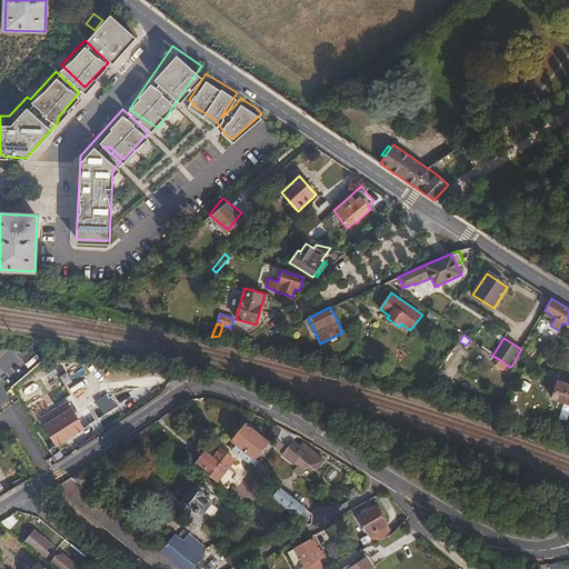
[(492,356),(486,350),(481,357),(487,360),(490,362),(491,362),(495,357),(492,356)]
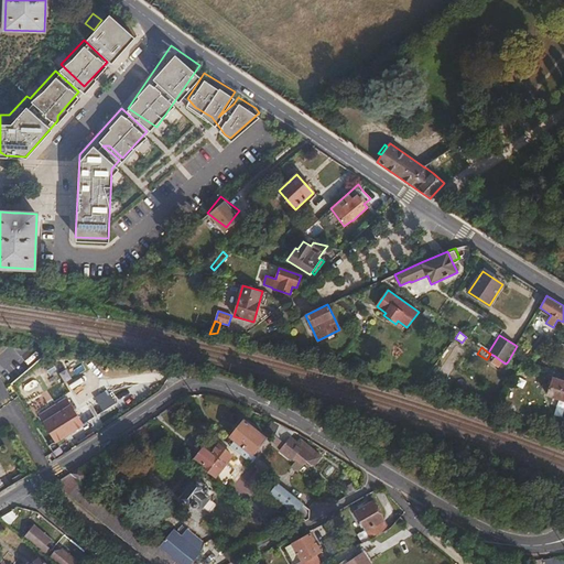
[(495,356),(491,361),(499,368),(503,362),(495,356)]
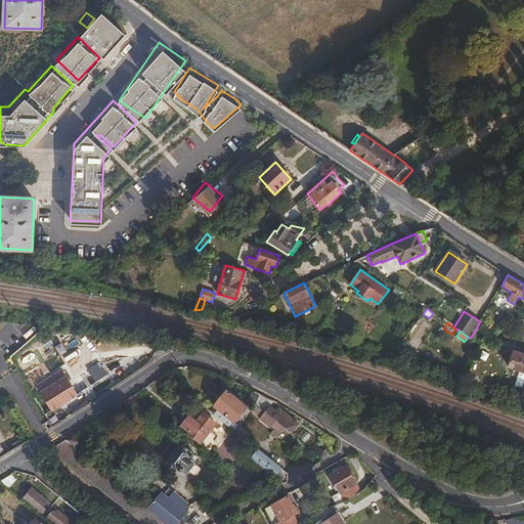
[(473,340),(470,338),(468,337),(464,342),(471,346),(475,341),(473,340)]
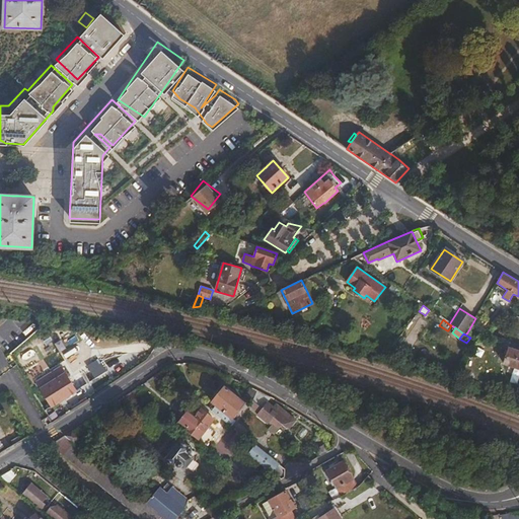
[(504,364),(518,369),(518,350),(509,347),(504,364)]
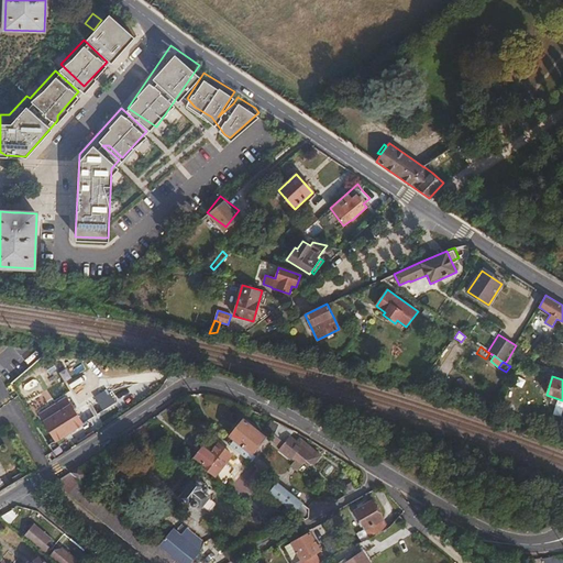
[(70,405),(44,422),(56,441),(83,424),(70,405)]
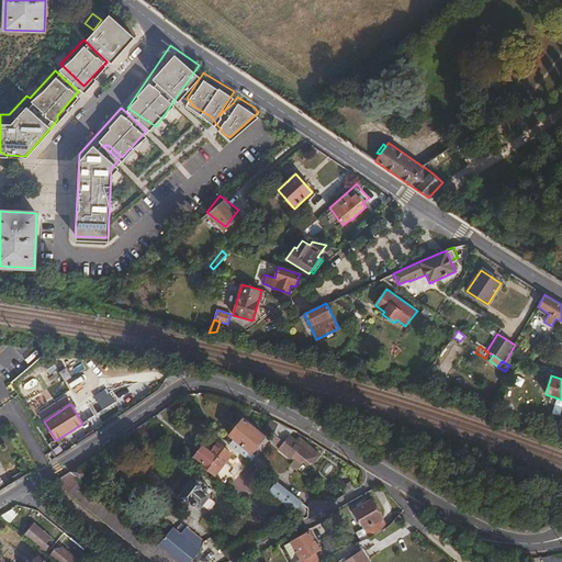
[(233,439),(229,445),(250,461),(254,456),(250,452),(265,436),(244,418),(229,436),(233,439)]
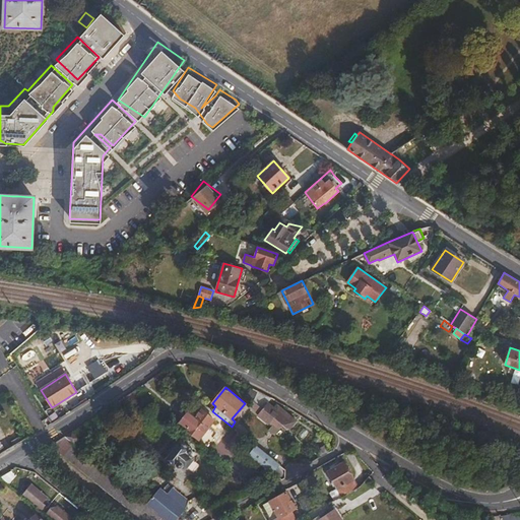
[(263,410),(269,403),(271,399),(258,392),(251,389),(247,396),(254,400),(253,401),(250,405),(259,413),(262,409),(263,410)]
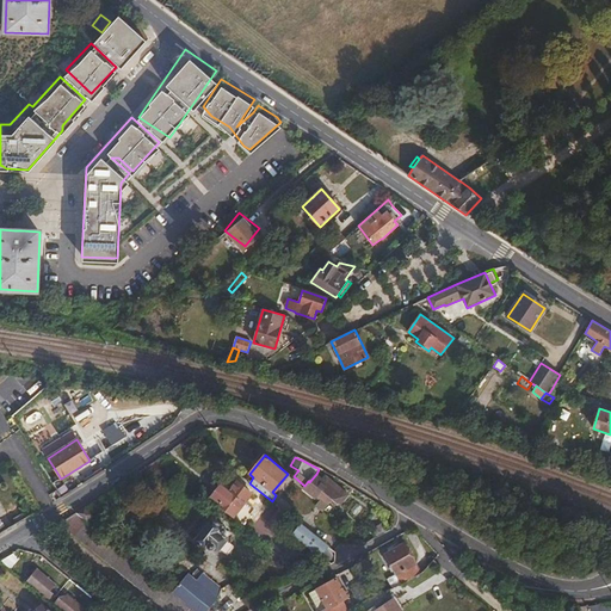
[(321,477),(316,474),(309,482),(315,487),(316,487),(321,492),(333,500),(340,506),(349,495),(325,475),(321,477)]
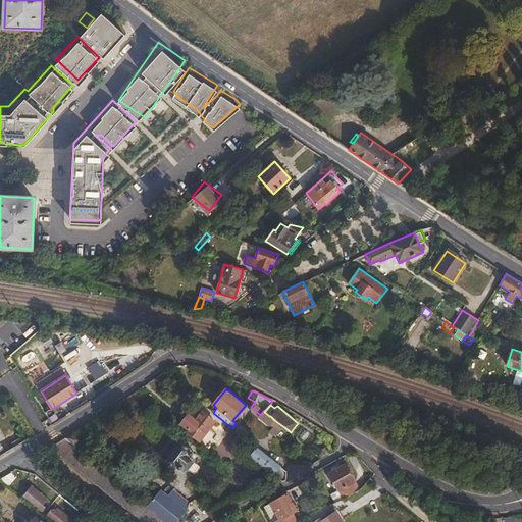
[(189,414),(179,425),(200,440),(205,434),(214,421),(202,411),(196,419),(189,414)]
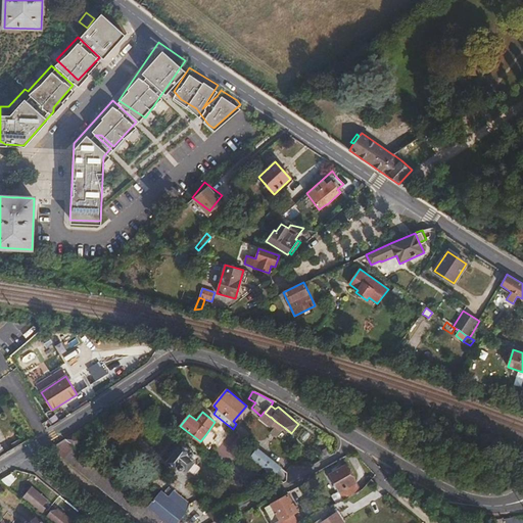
[(270,417),(265,413),(264,412),(260,416),(259,416),(272,425),(275,421),(271,417),(270,417)]
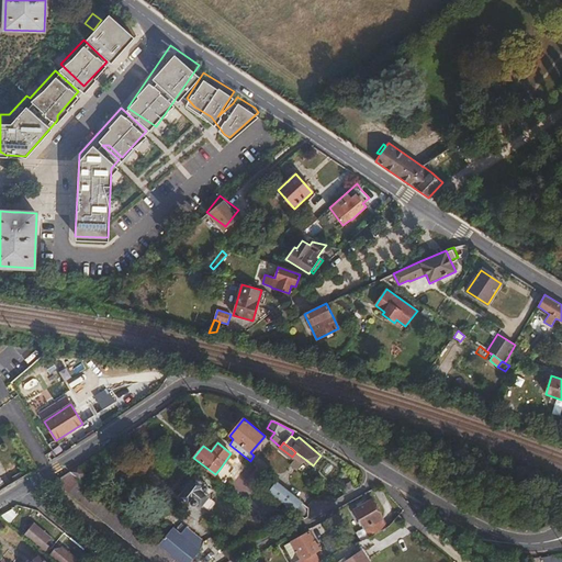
[(303,463),(306,460),(295,452),(292,457),(291,458),(293,460),(290,464),(298,470),(303,463)]
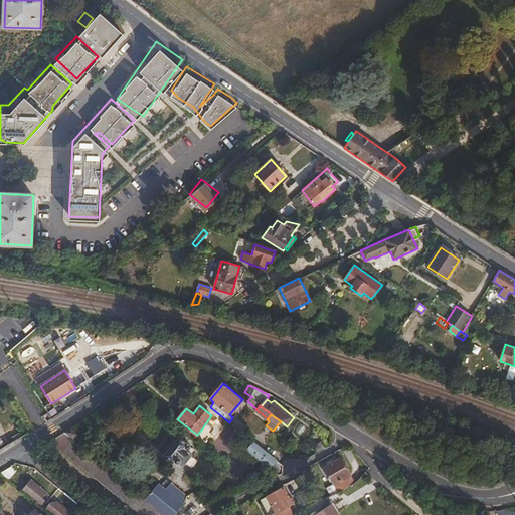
[(71,427),(64,433),(73,440),(80,436),(76,432),(71,427)]
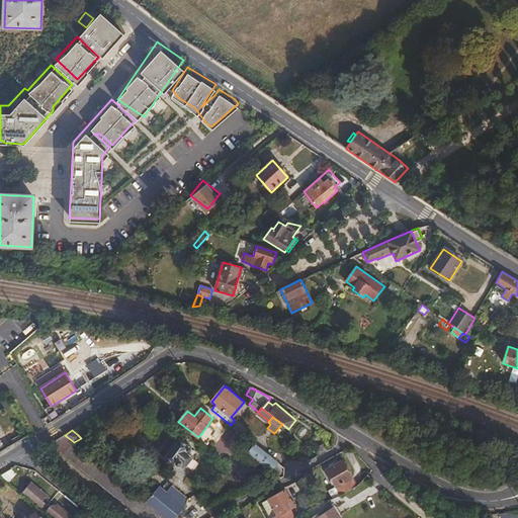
[(163,517),(64,436),(51,444),(100,485),(141,517),(163,517)]
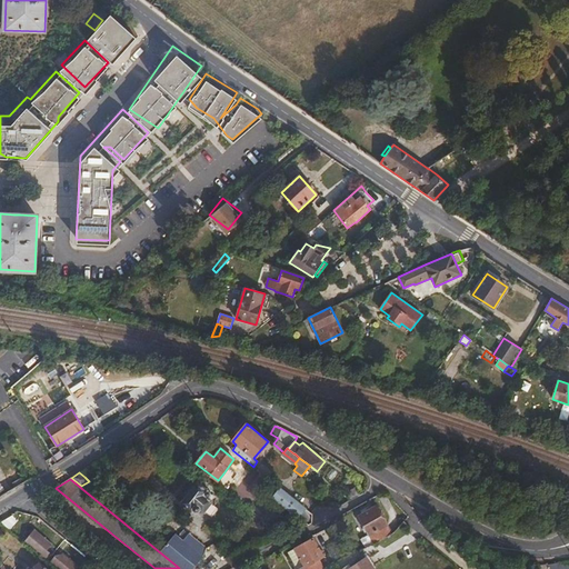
[(198,482),(181,503),(191,512),(193,510),(196,512),(198,512),(201,512),(205,512),(211,502),(211,501),(211,498),(210,497),(210,496),(211,496),(211,495),(211,493),(211,492),(210,492),(210,491),(209,491),(209,490),(198,482)]
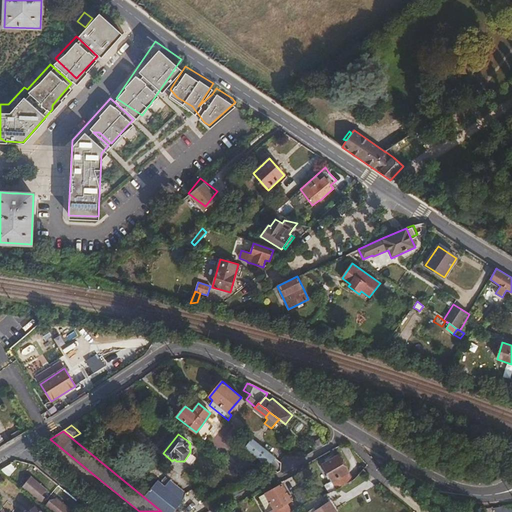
[(239,443),(277,473),(281,471),(288,467),(246,434),(239,443)]
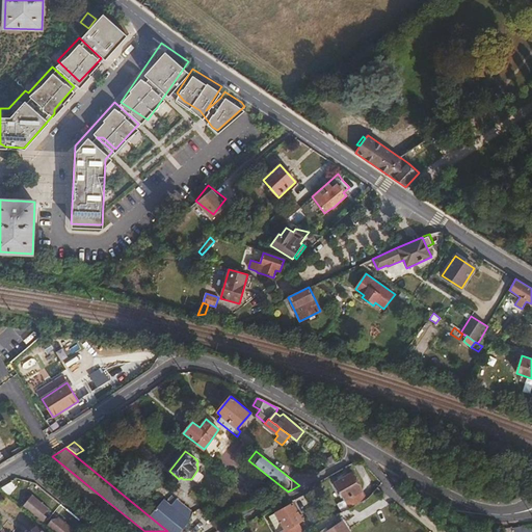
[(330,468),(337,464),(333,456),(325,459),(330,468)]
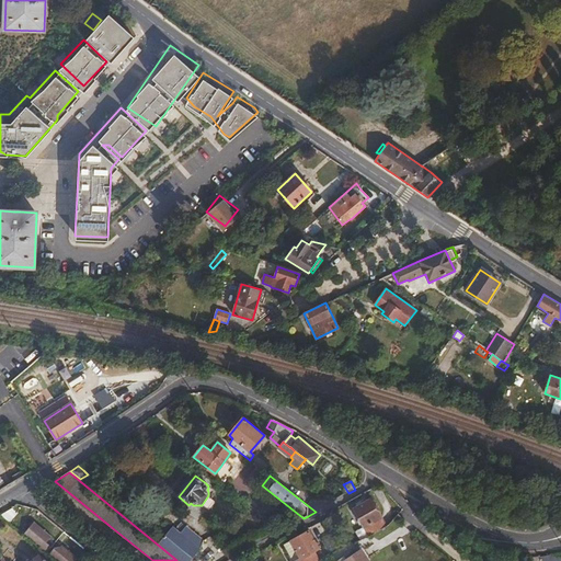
[(369,536),(387,526),(381,518),(370,499),(353,508),(364,527),(367,533),(369,536)]
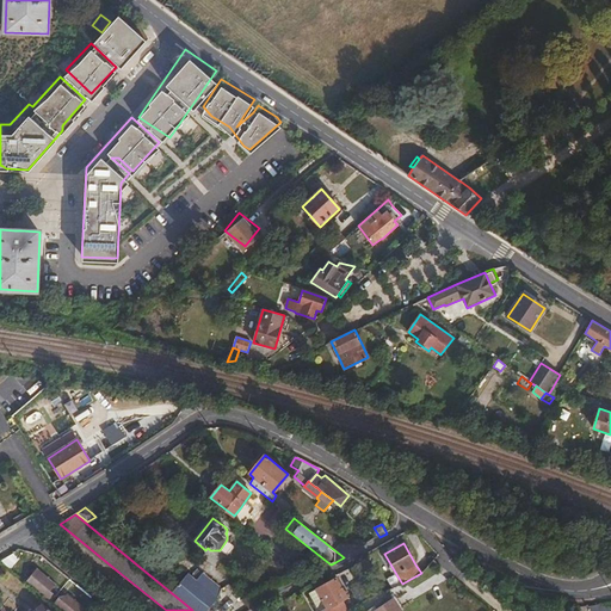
[(25,581),(48,600),(55,593),(51,591),(56,584),(37,568),(25,581)]
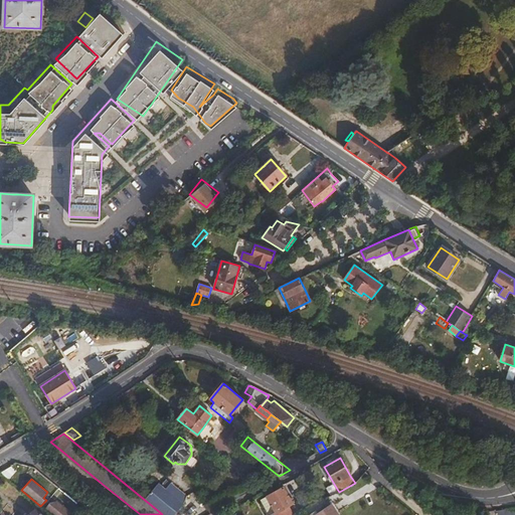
[(145,500),(163,514),(175,514),(184,505),(184,504),(187,496),(171,483),(166,490),(158,484),(145,500)]
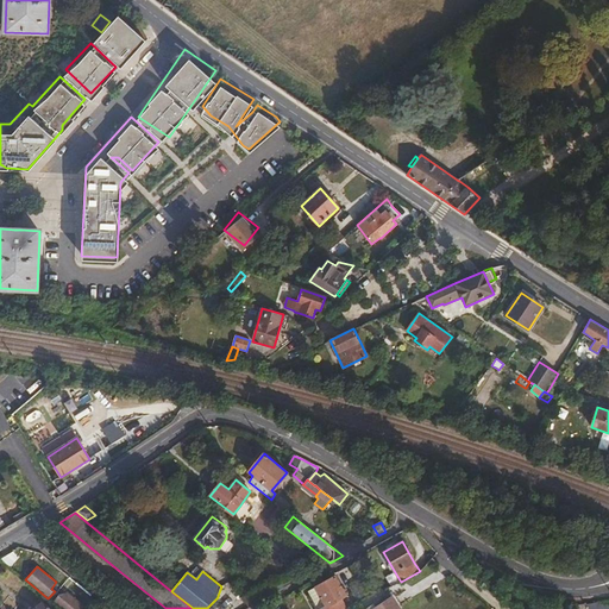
[(391,586),(401,582),(399,578),(395,572),(385,577),(391,586)]
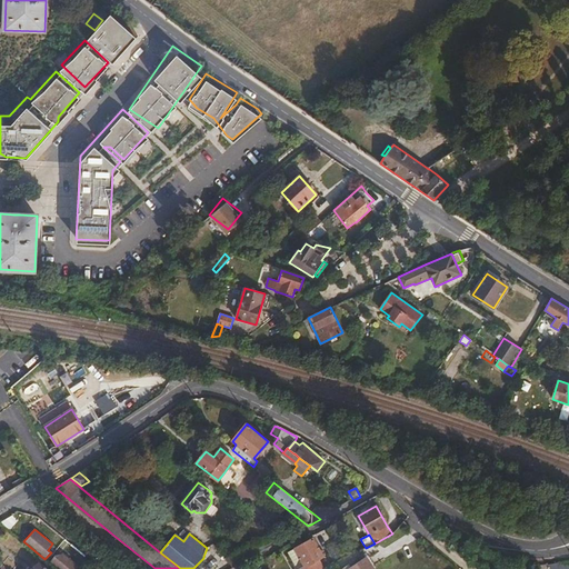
[(262,542),(267,549),(278,542),(275,537),(262,542)]
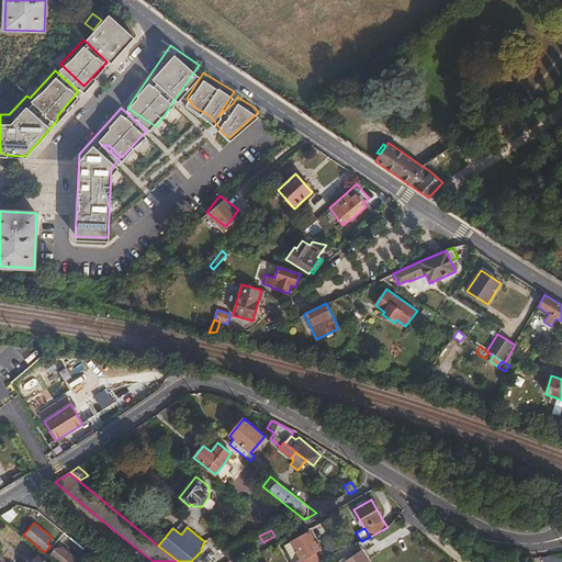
[(322,561),(316,553),(321,550),(310,530),(291,541),(301,559),(294,561),(322,561)]
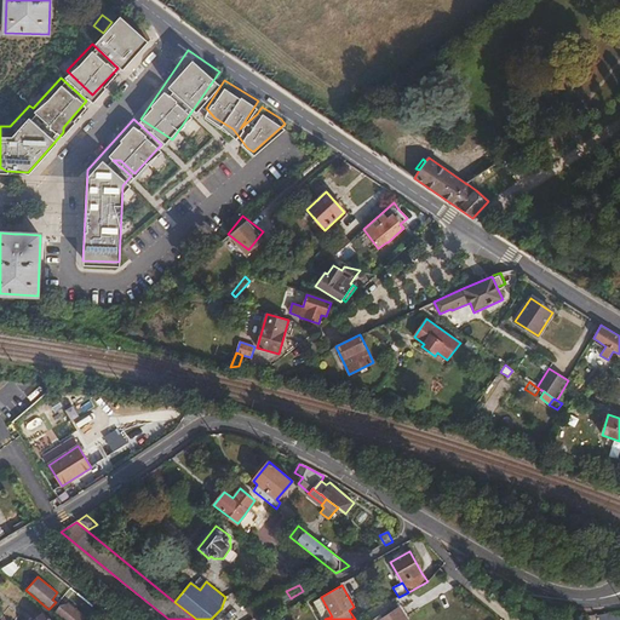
[(374,609),(383,604),(372,586),(363,591),(365,592),(374,609)]
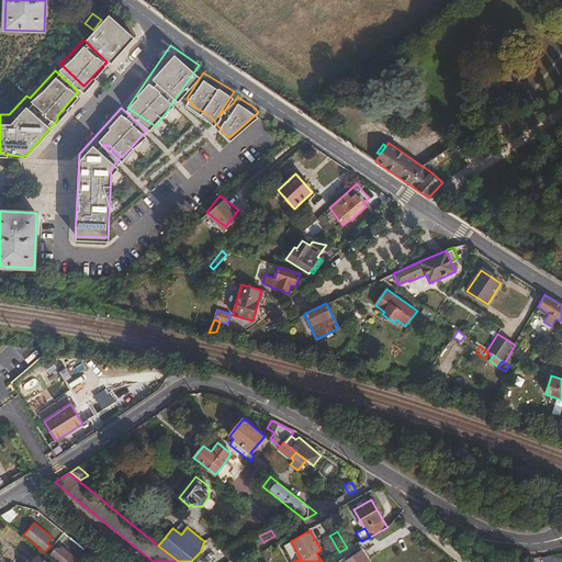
[(323,542),(332,557),(339,552),(330,537),(328,539),(323,542)]
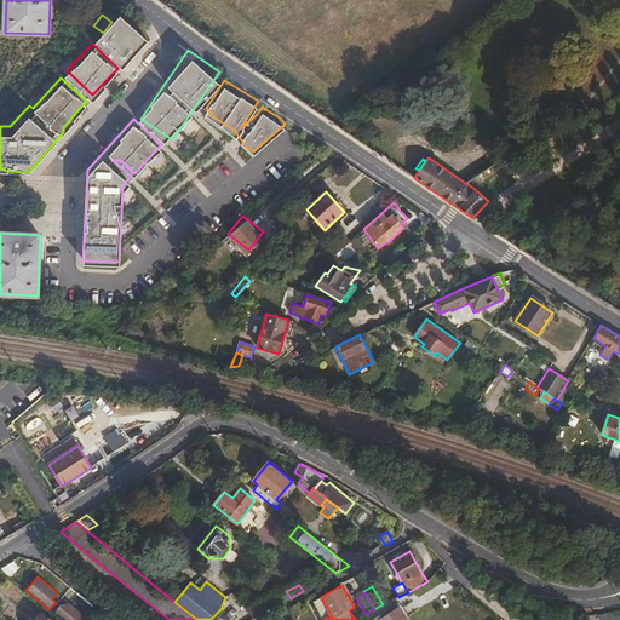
[(314,602),(323,619),(325,619),(332,616),(321,597),(314,602)]
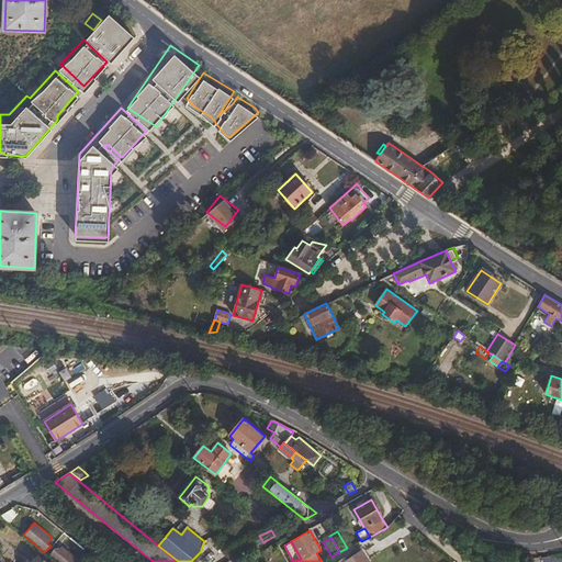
[(54,550),(49,557),(56,561),(78,561),(79,561),(63,547),(57,552),(54,550)]
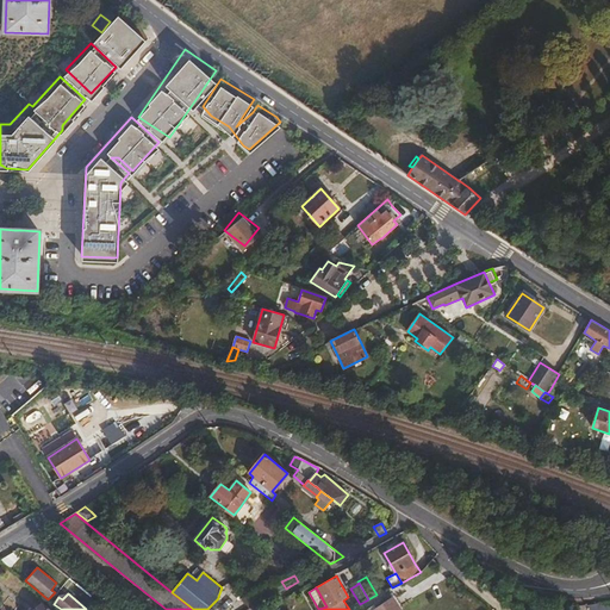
[(400,609),(392,597),(391,593),(374,605),(377,608),(372,609),(400,609)]
